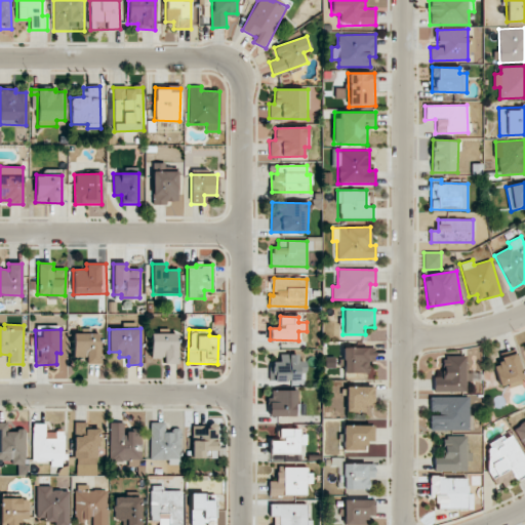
[(73,333),(73,358),(86,358),(86,364),(101,363),(99,332),(73,333)]
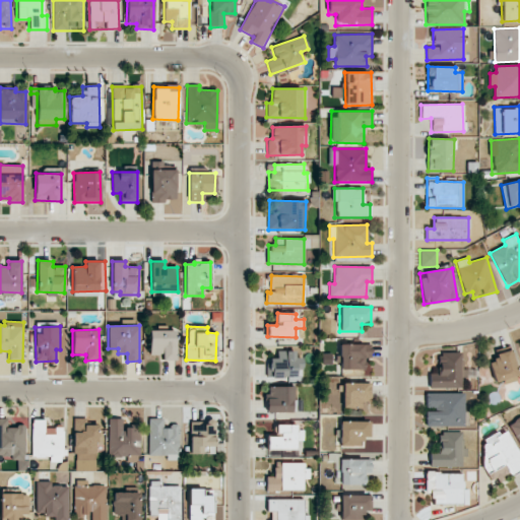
[(149,354),(163,354),(163,361),(176,361),(176,330),(149,330),(149,354)]
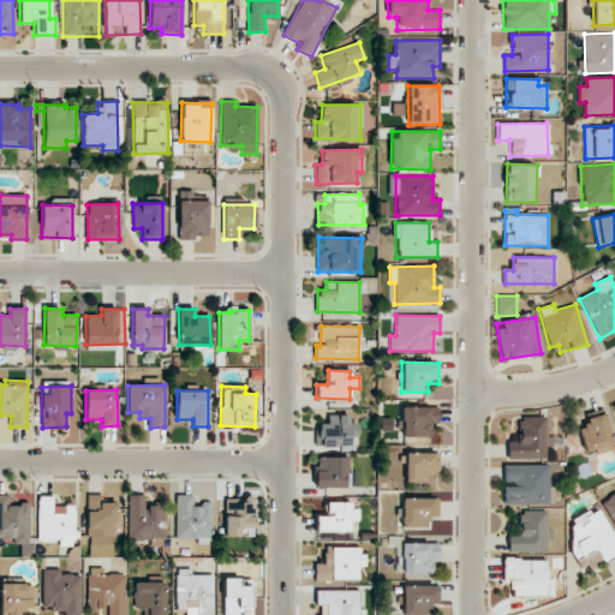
[(402,437),(437,437),(436,406),(401,407),(402,437)]
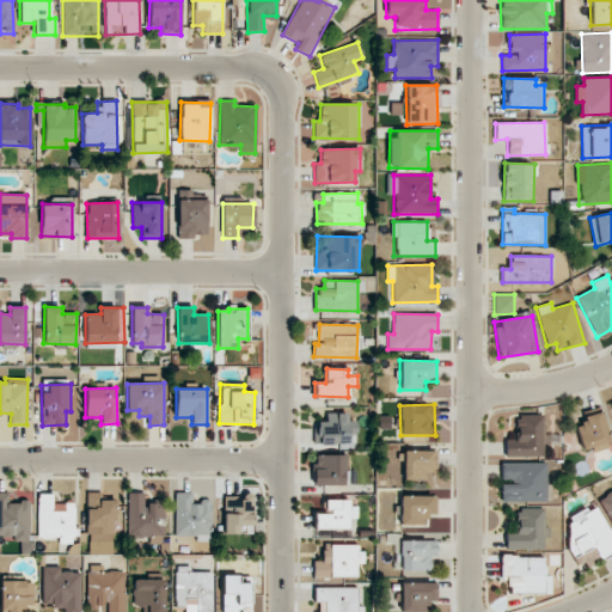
[(610,447),(600,411),(583,416),(586,424),(575,427),(582,450),(593,446),(595,452),(610,447)]
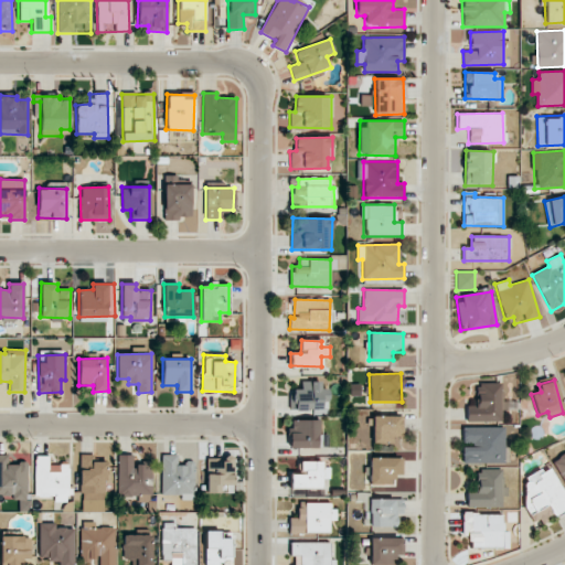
[(321,382),(301,382),(300,390),(291,388),(291,409),(328,411),(329,388),(321,388),(321,382)]
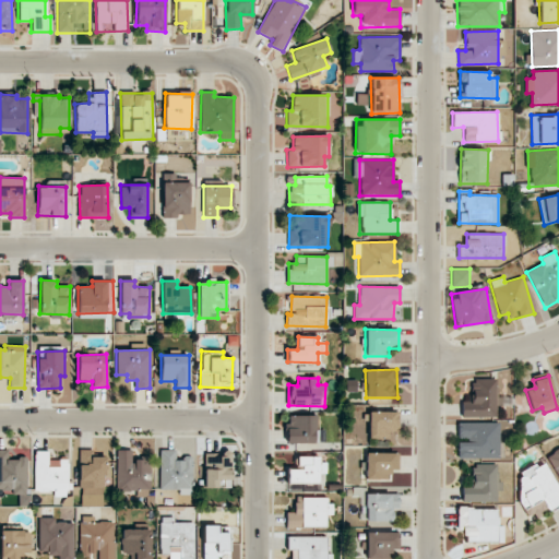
[(462,418),(497,417),(496,379),(472,379),(473,402),(461,402),(462,418)]
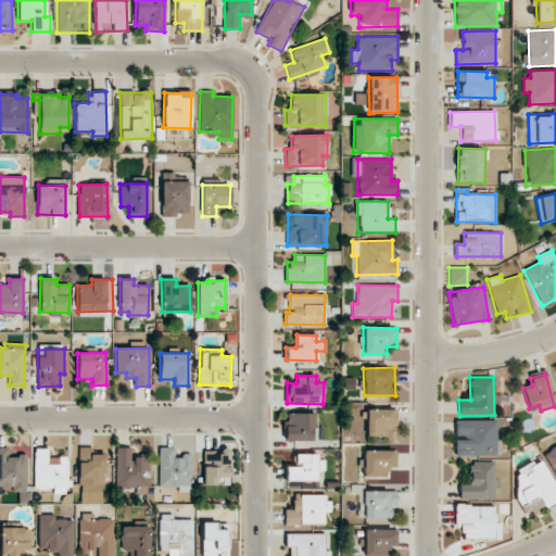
[(395,409),(366,409),(366,437),(386,436),(386,429),(395,429),(395,409)]
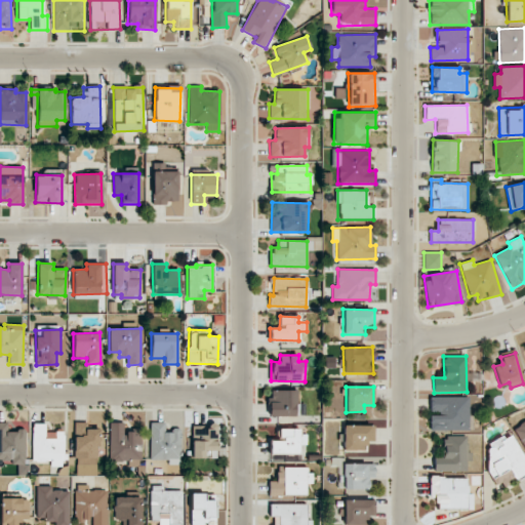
[(298,391),(270,390),(270,416),(297,416),(298,391)]
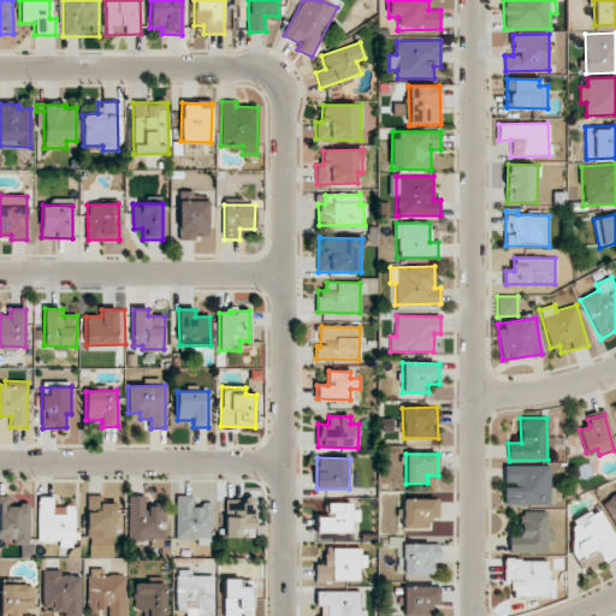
[(504,466),(504,485),(503,485),(504,505),(550,504),(550,466),(504,466)]
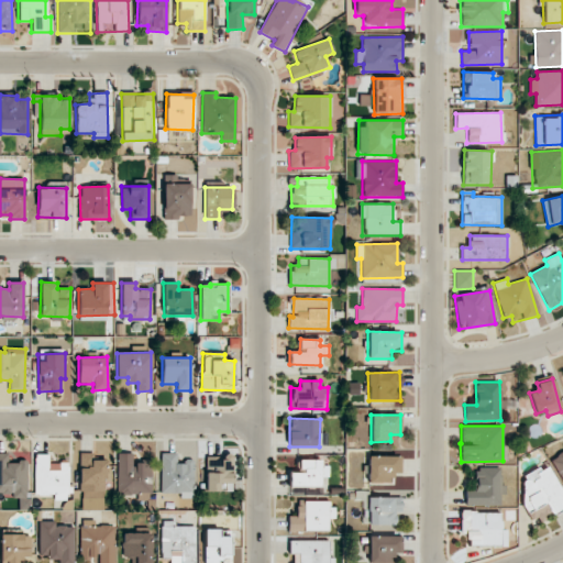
[(562,451),(550,460),(562,481),(562,451)]
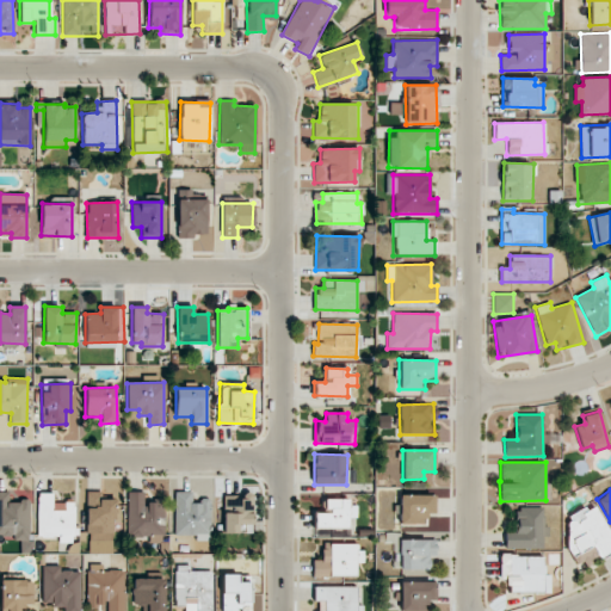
[(29,500),(10,501),(8,491),(0,491),(0,534),(16,535),(16,541),(30,541),(29,500)]
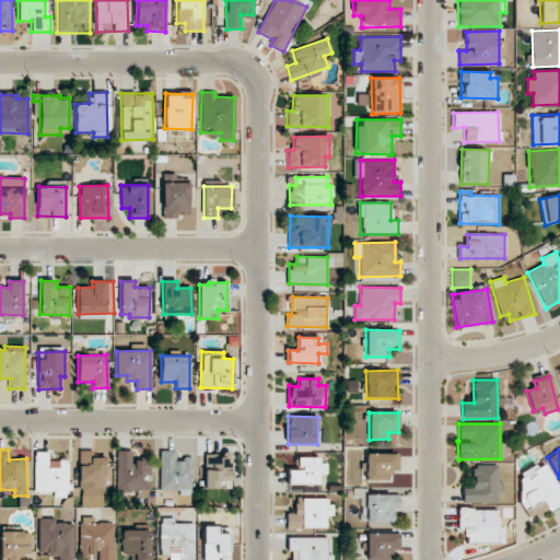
[(151,491),(151,458),(132,459),(132,451),(116,451),(117,492),(151,491)]
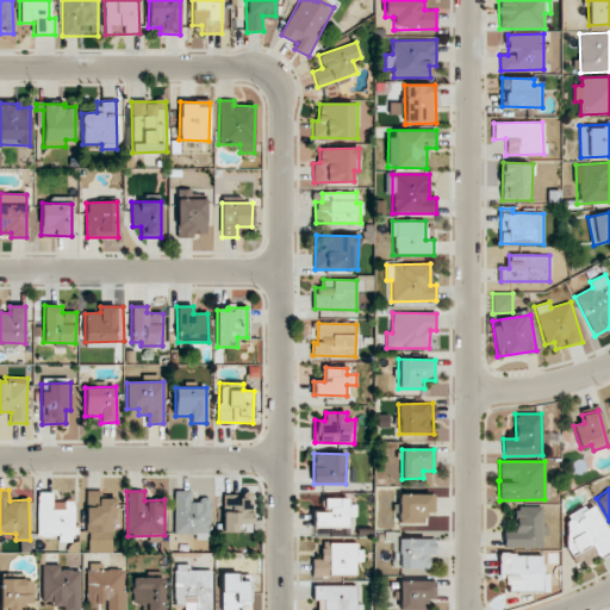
[(174,534),(195,534),(195,540),(210,540),(210,500),(192,499),(192,491),(175,491),(174,534)]
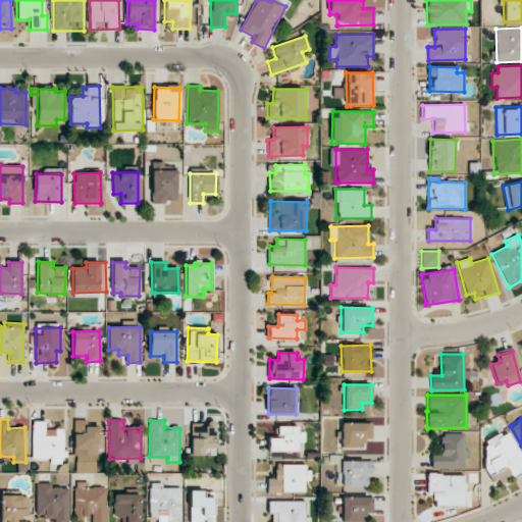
[(33,459),(50,459),(50,464),(63,464),(63,429),(46,429),(46,421),(33,421),(33,459)]
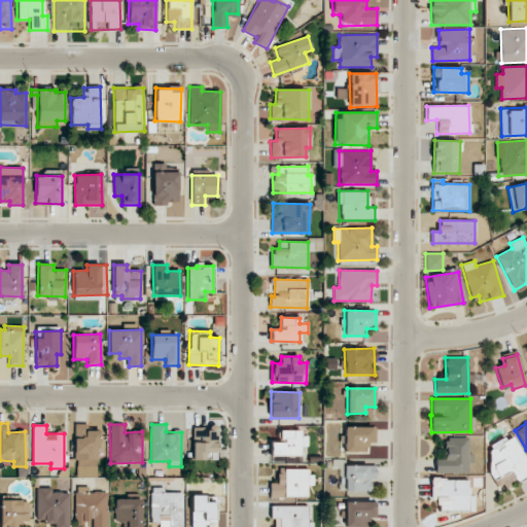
[(375,443),(376,427),(345,426),(344,452),(365,452),(365,443),(375,443)]
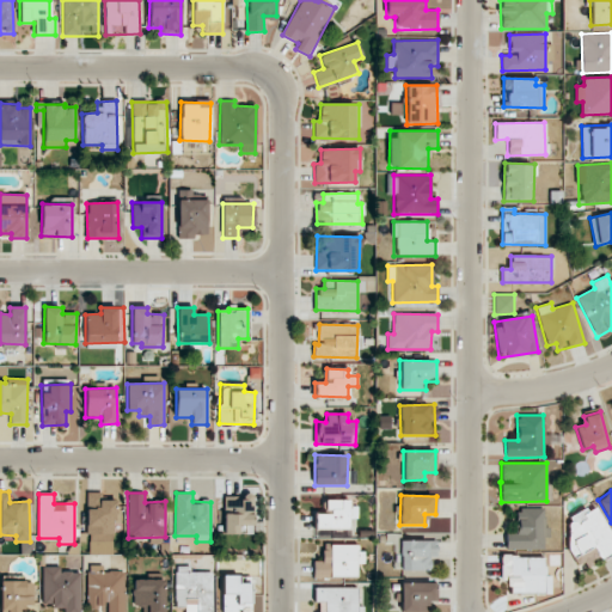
[(224,496),(224,534),(252,533),(252,496),(224,496)]
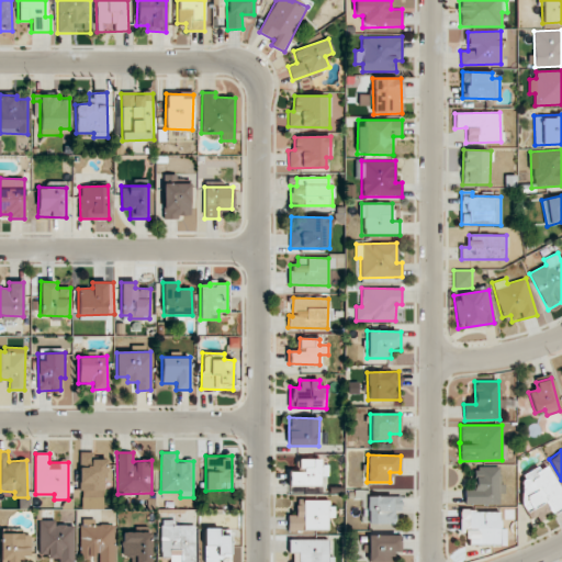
[(80,509),(104,509),(104,457),(80,457),(80,509)]
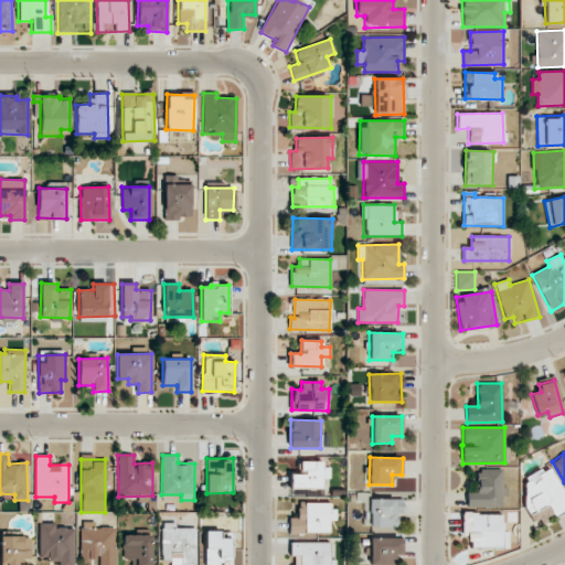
[(321,461),(300,461),(300,475),(290,475),(290,488),(322,489),(322,479),(330,479),(330,467),(321,467),(321,461)]
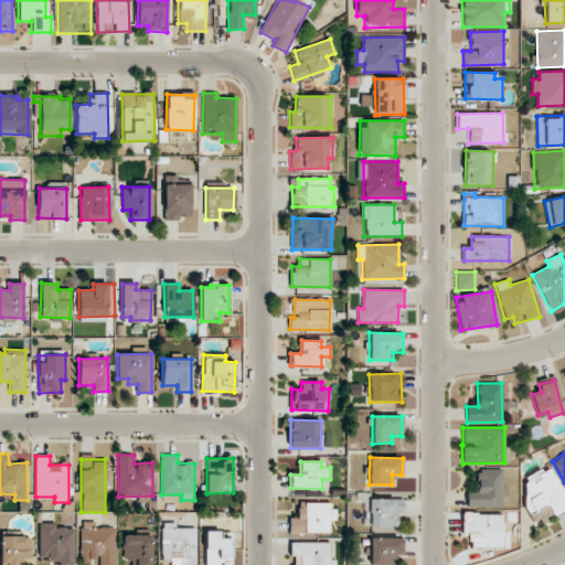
[(519,482),(533,512),(546,504),(553,518),(564,511),(564,494),(551,466),(519,482)]
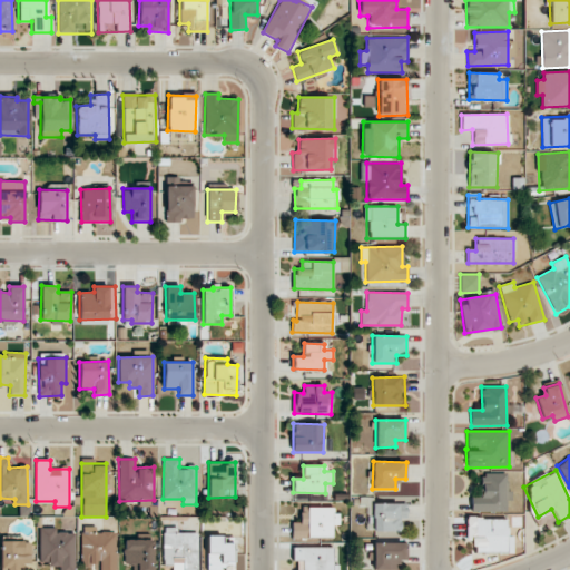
[(471,511),(507,512),(508,473),(482,473),(482,495),(471,495),(471,511)]
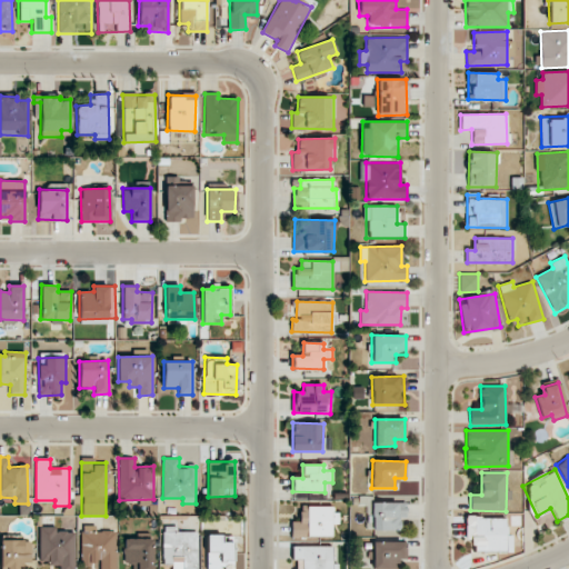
[(407,502),(372,502),(371,530),(399,531),(399,517),(407,517),(407,502)]
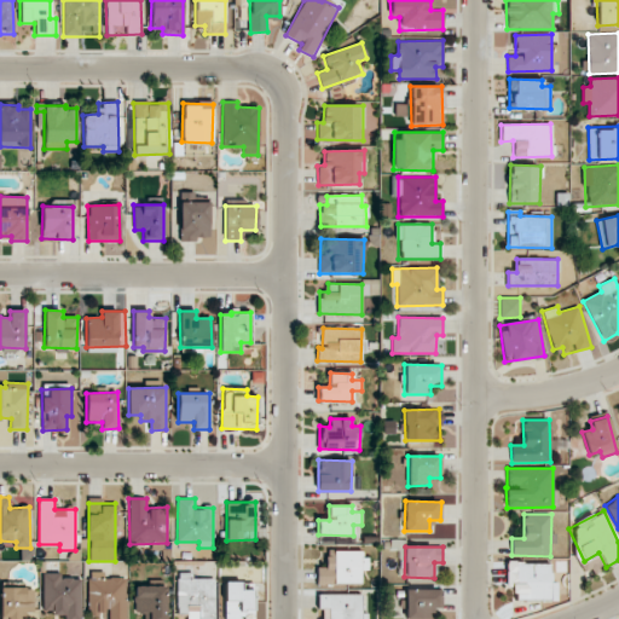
[(363,584),(364,551),(327,550),(327,567),(317,567),(317,584),(363,584)]
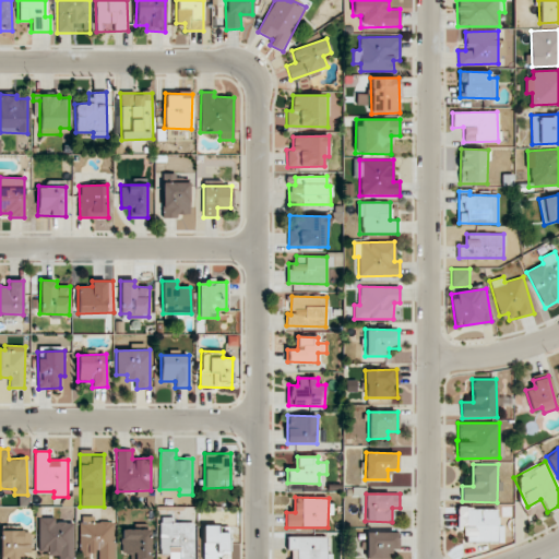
[(497,509),(458,508),(456,528),(464,528),(464,542),(496,542),(497,509)]
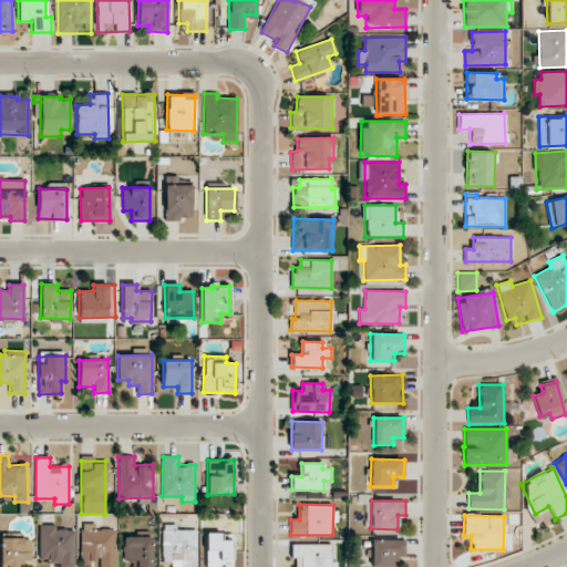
[(81,563),(100,563),(99,566),(115,566),(116,529),(95,529),(95,524),(81,524),(81,563)]
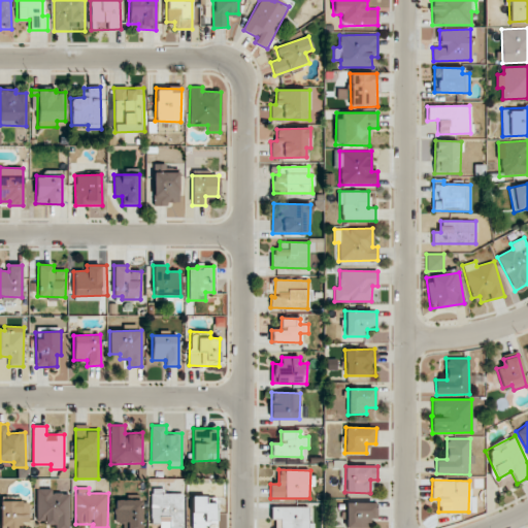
[(151,523),(159,523),(159,527),(183,527),(184,493),(164,493),(164,488),(151,488),(151,523)]
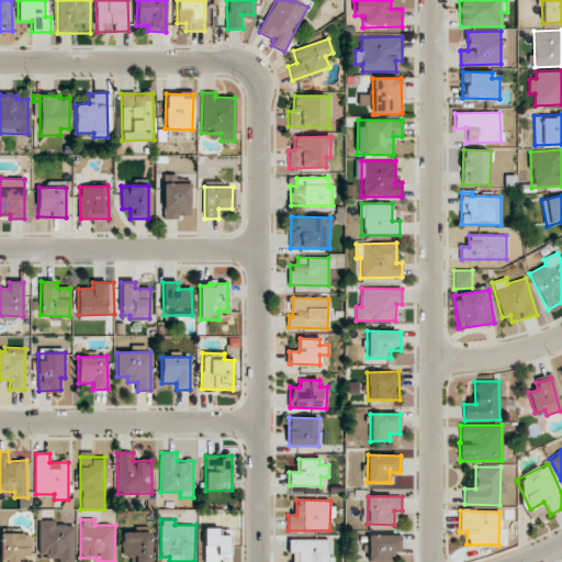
[(72,561),(74,523),(38,523),(37,555),(58,557),(57,561),(72,561)]
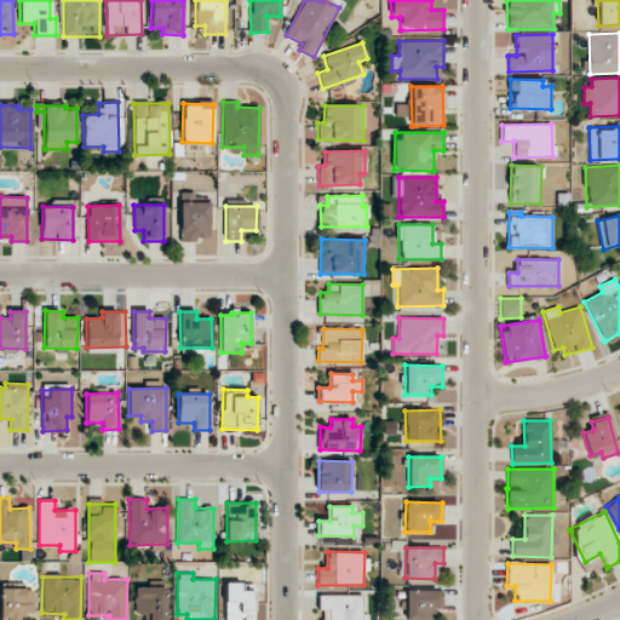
[(224,619),(253,619),(253,583),(224,583),(224,619)]
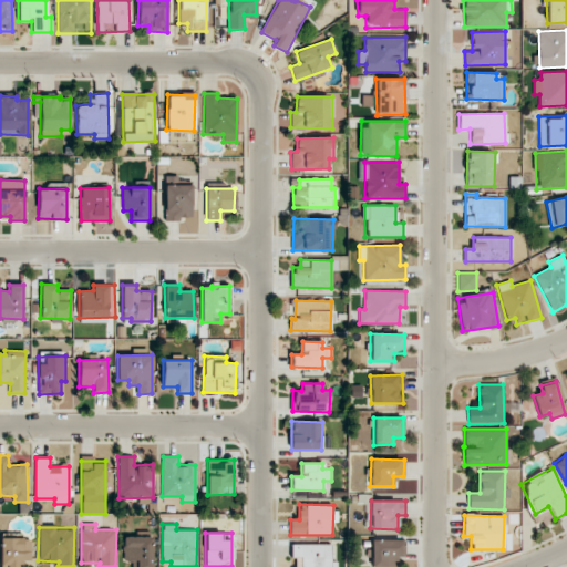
[(152,566),(152,536),(123,537),(123,562),(135,560),(134,566),(152,566)]
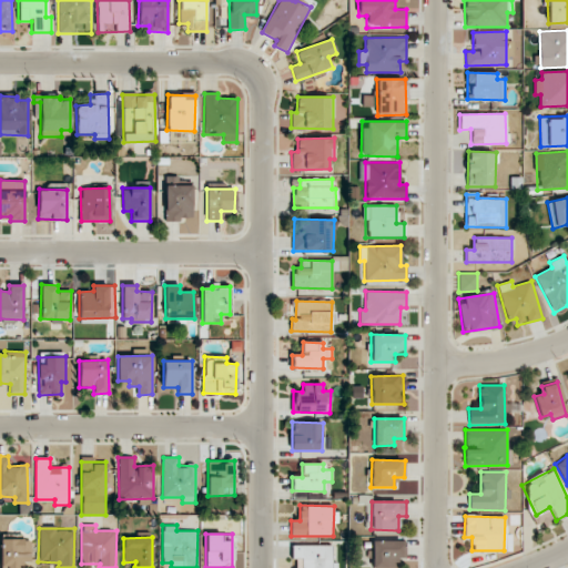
[(30,567),(31,539),(1,539),(0,567),(30,567)]
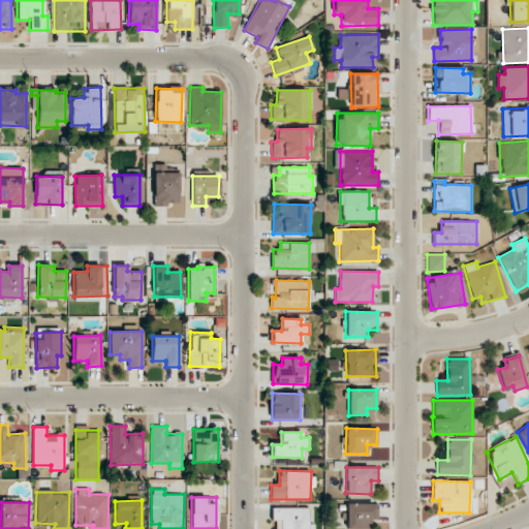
[(346,528),(372,528),(372,520),(376,520),(376,503),(346,503),(346,528)]
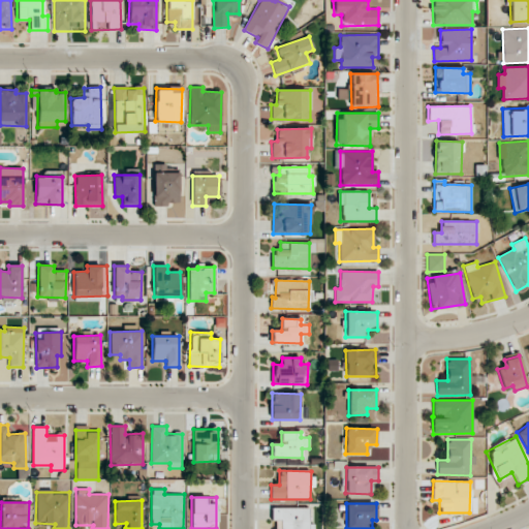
[(272,520),(281,520),(281,528),(313,528),(314,524),(309,525),(308,506),(271,508),(272,520)]
